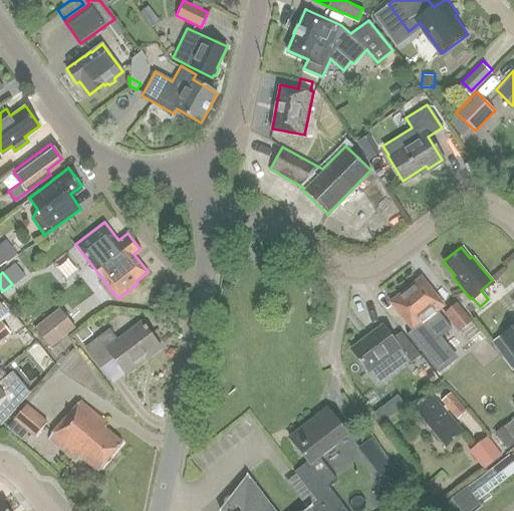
[(421,276),(390,301),(413,328),(407,332),(436,368),(452,355),(438,337),(441,335),(451,326),(437,309),(444,304),(421,276)]
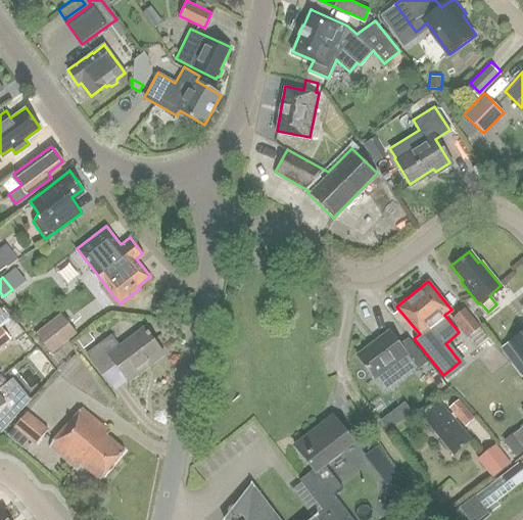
[(0,326),(1,326),(9,319),(0,306),(0,326)]
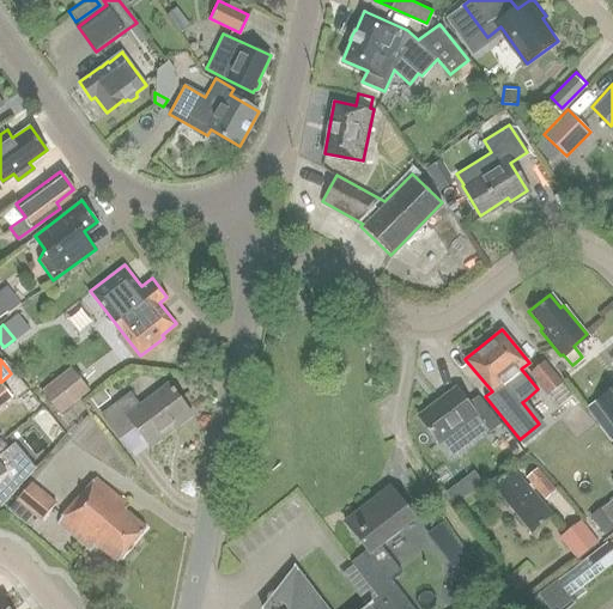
[(544,360),(530,370),(548,393),(558,403),(571,394),(544,360)]
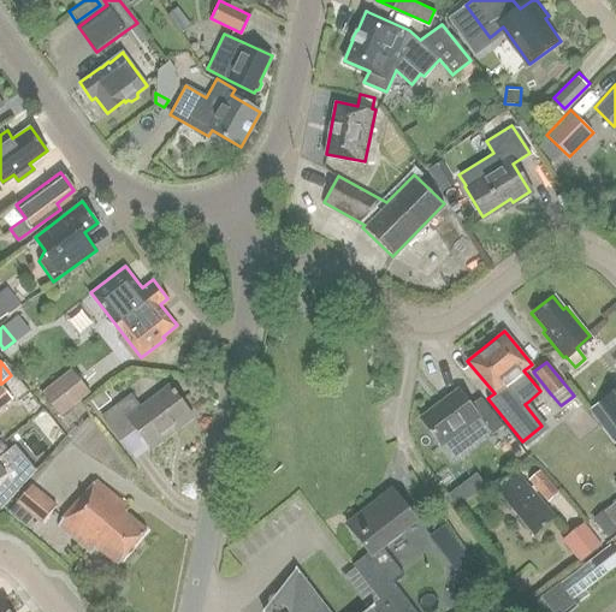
[(71,367),(41,391),(59,414),(89,390),(71,367)]
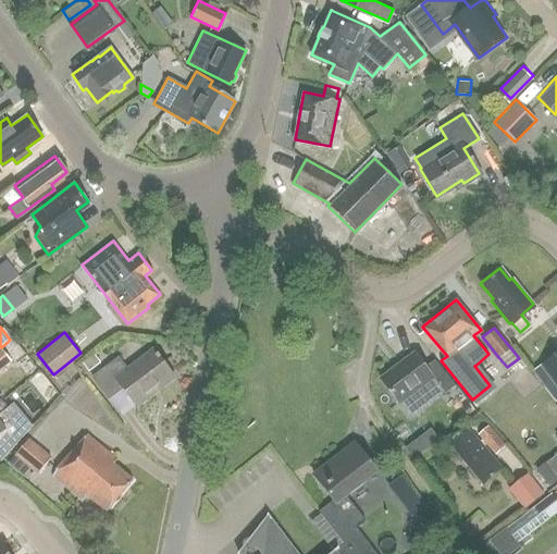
[(0,347),(0,368),(11,359),(1,347),(0,347)]
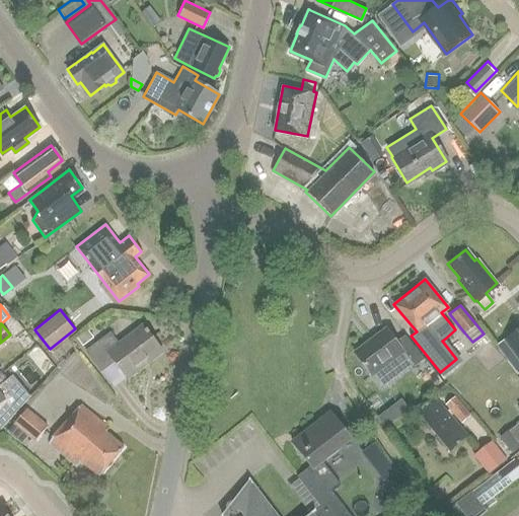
[(143,325),(125,340),(119,344),(110,333),(88,350),(102,369),(115,360),(128,377),(162,351),(153,339),(143,325)]
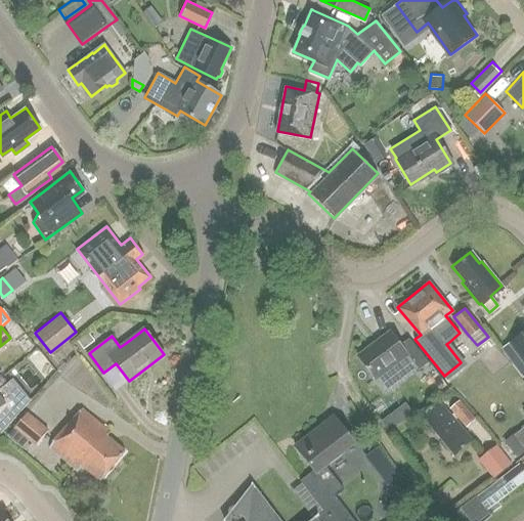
[(523,329),(500,346),(520,374),(523,371),(523,329)]
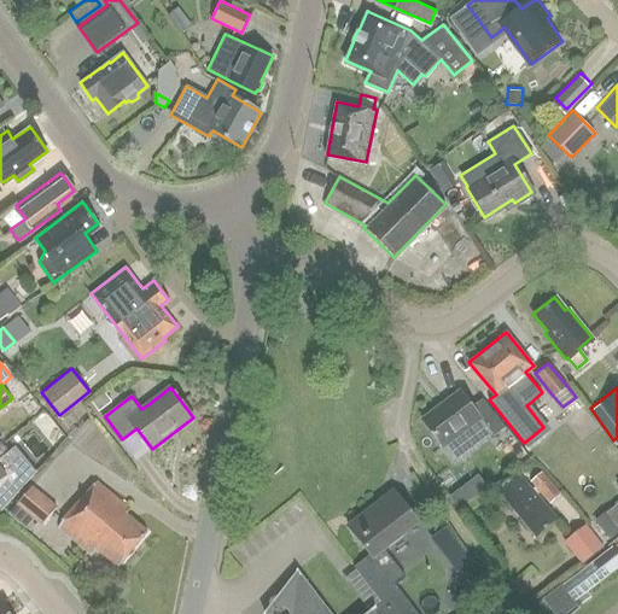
[(421,417),(441,443),(443,446),(444,445),(455,458),(490,432),(493,434),(505,426),(482,396),(471,404),(460,389),(421,417)]
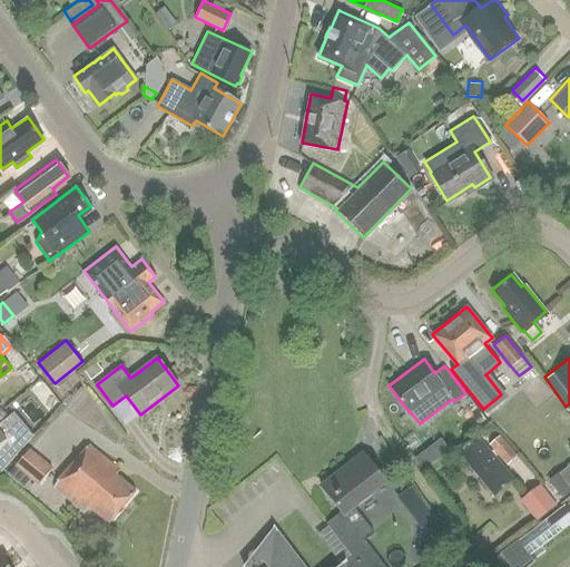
[(102,369),(96,360),(82,369),(90,379),(102,369)]
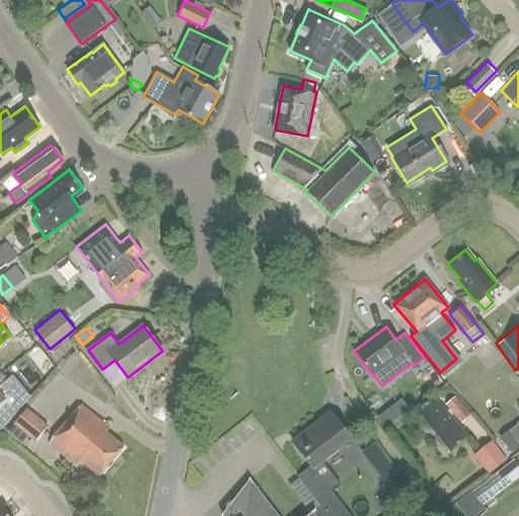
[(0,426),(1,427),(30,394),(24,400),(2,371),(0,372),(0,426)]
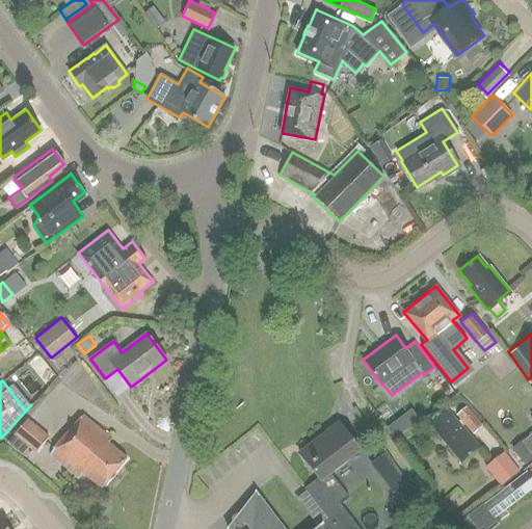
[(466,404),(457,412),(461,417),(464,421),(473,431),(482,424),(466,404)]
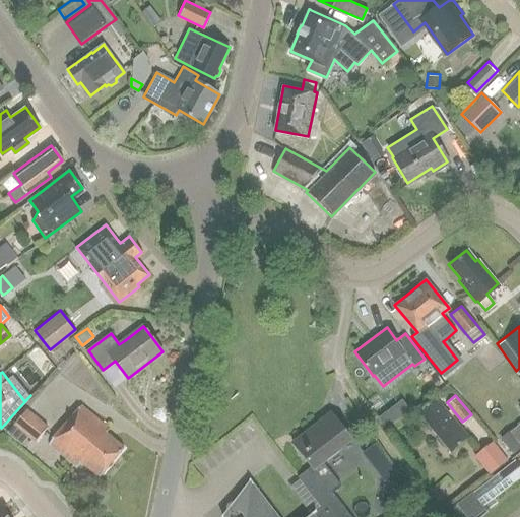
[(436,396),(417,410),(451,451),(469,436),(451,414),(454,411),(451,407),(448,409),(436,396)]
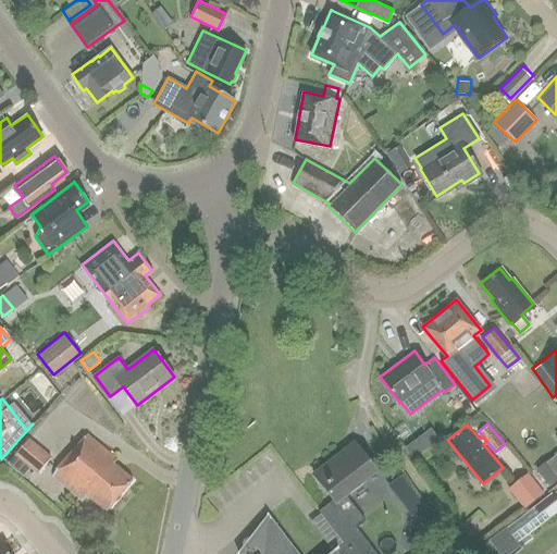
[(88,433),(53,475),(84,500),(87,495),(106,511),(133,479),(113,463),(118,458),(88,433)]
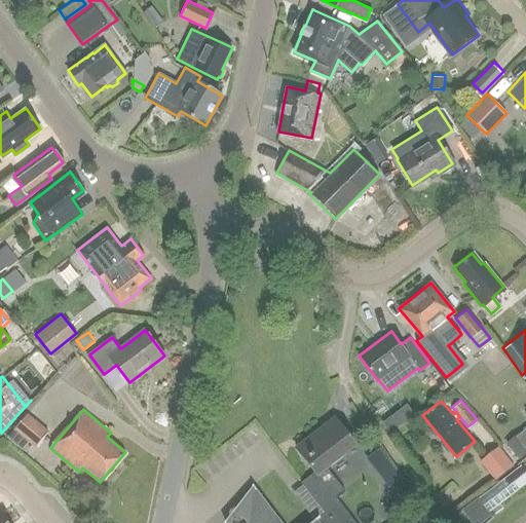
[(13,427),(7,436),(13,442),(21,434),(36,447),(48,432),(28,414),(14,428),(13,427)]
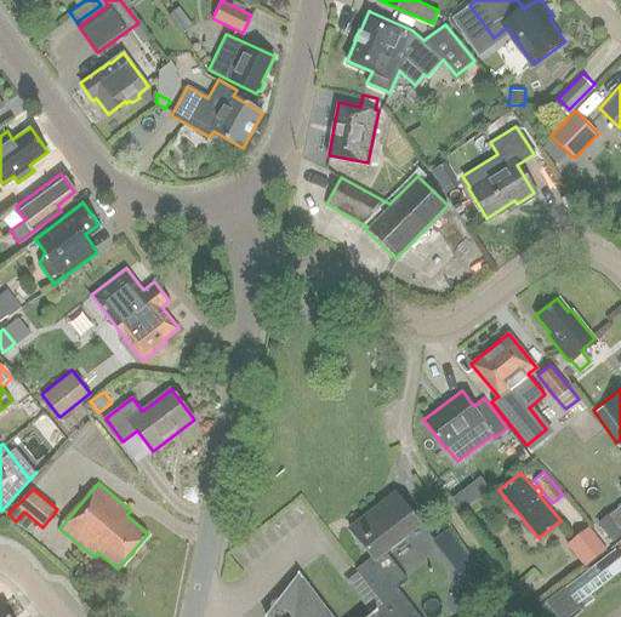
[(465,489),(453,497),(461,509),(473,500),(465,489)]
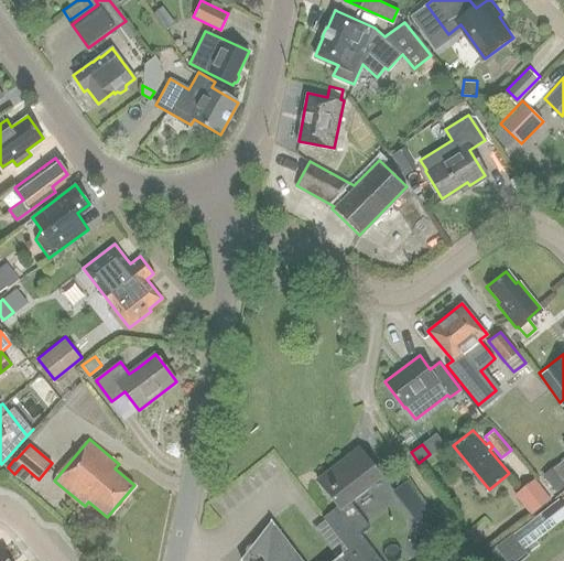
[(344,543),(369,524),(350,500),(381,476),(359,446),(318,478),(338,505),(323,516),(344,543)]
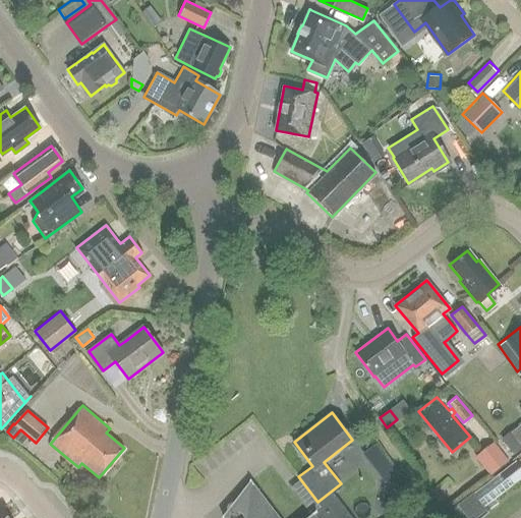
[(520,433),(518,429),(505,441),(514,452),(520,446),(520,433)]
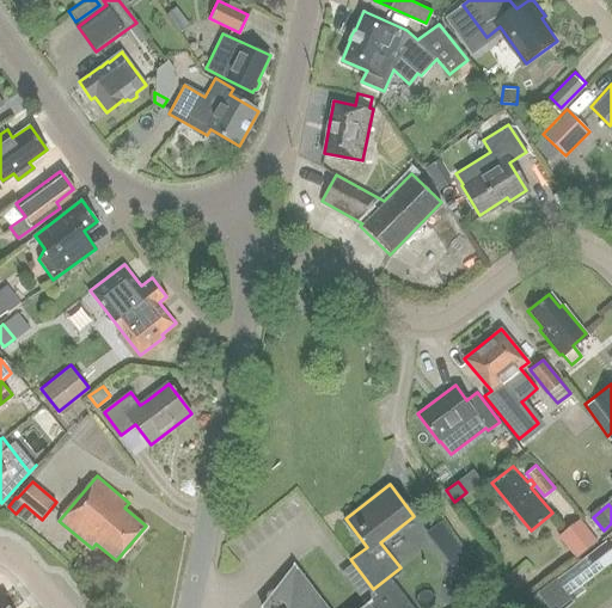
[(438,547),(453,534),(440,517),(424,529),(438,547)]
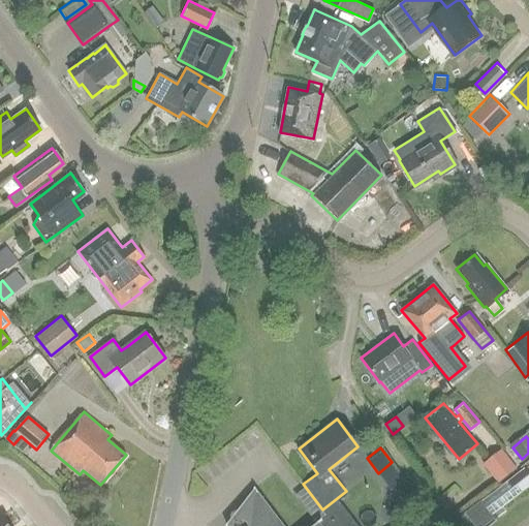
[(501,447),(485,460),(500,480),(517,467),(501,447)]
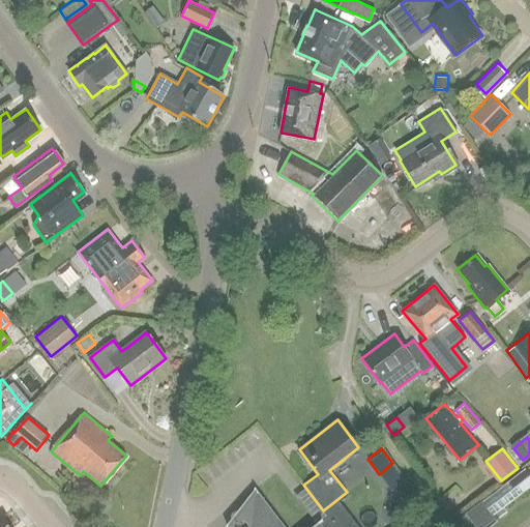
[(481,500),(465,513),(475,526),(482,526),(494,519),(507,509),(503,505),(529,484),(529,473),(525,466),(481,500)]
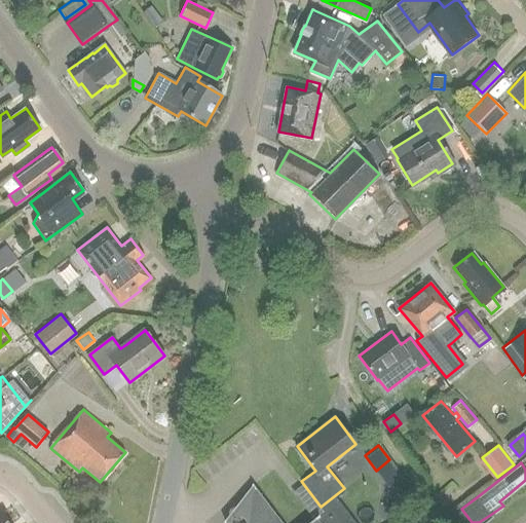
[(68,480),(63,485),(71,491),(75,486),(80,480),(76,477),(71,483),(68,480)]
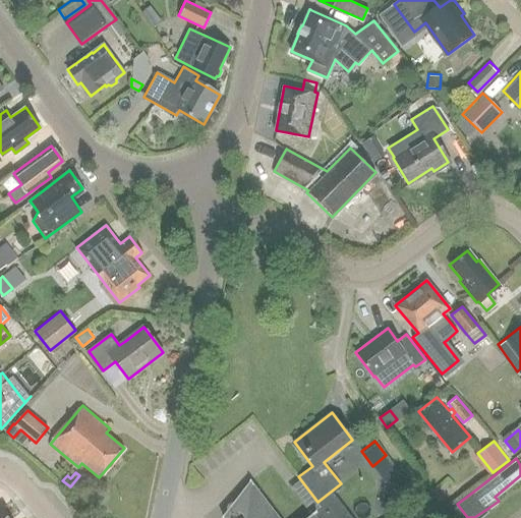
[(341,483),(317,502),(322,507),(305,517),(280,517),(249,477),(248,478),(255,487),(251,517),(353,517),(334,492),(342,485),(341,483)]
